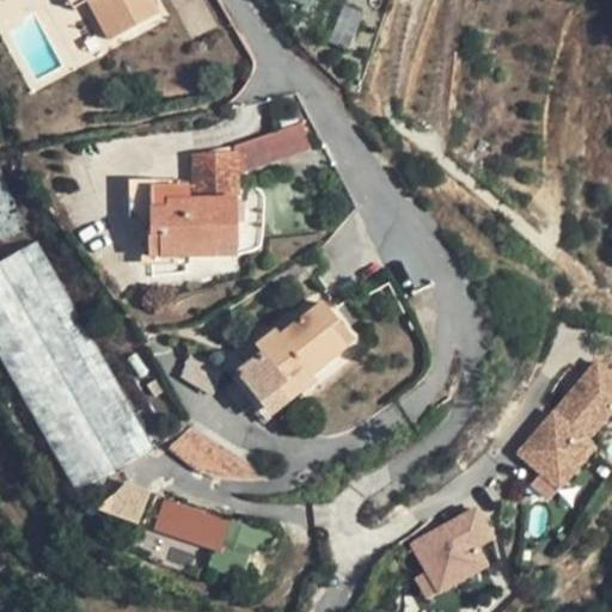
[(89,0),(110,40),(159,14),(151,0),(89,0)]
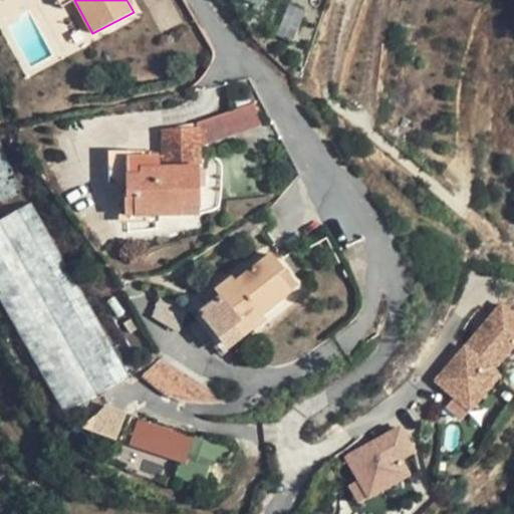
[(164,129),(164,130),(165,164),(199,162),(199,146),(261,123),(254,102),(197,122),(164,129)]
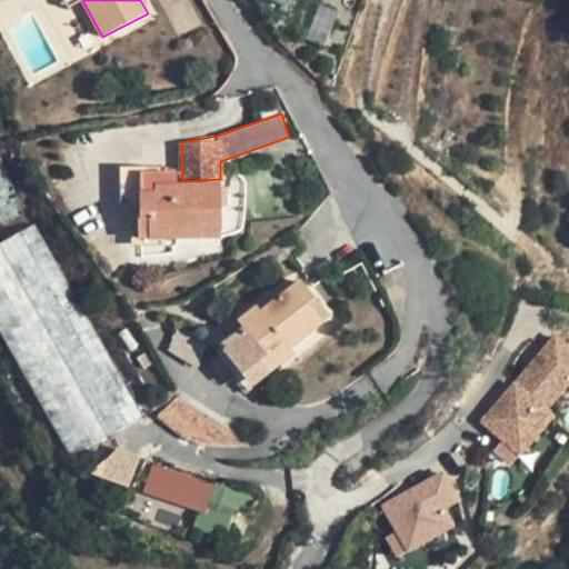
[(0,155),(0,222),(23,213),(0,155)]
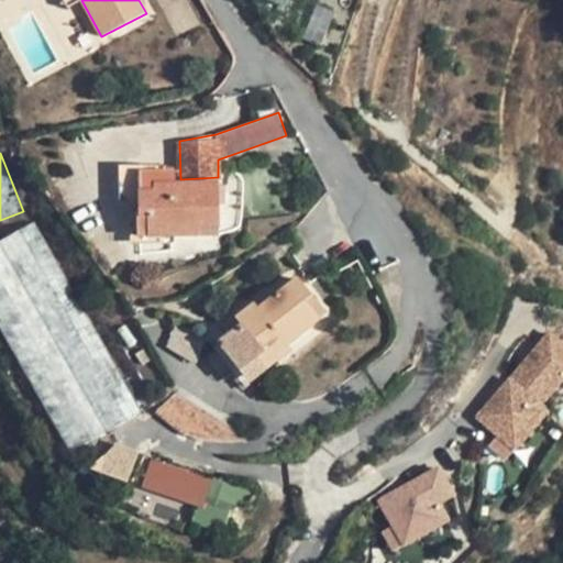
[(166,165),(119,166),(119,203),(140,203),(141,216),(136,216),(136,236),(198,235),(198,228),(220,228),(219,184),(175,185),(175,172),(166,173),(166,165)]
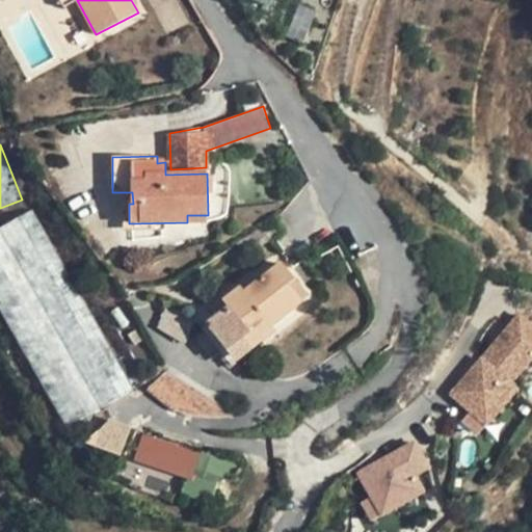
[(0,311),(67,428),(134,390),(33,210),(0,228),(0,311)]
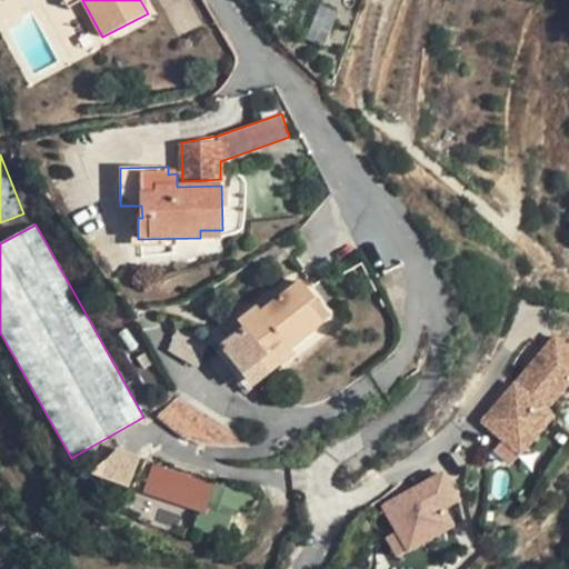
[(246,328),(221,347),(240,372),(232,379),(245,395),(252,388),(249,382),(290,349),(322,323),(309,305),(315,300),(300,282),(259,316),(262,320),(248,331),(246,328)]
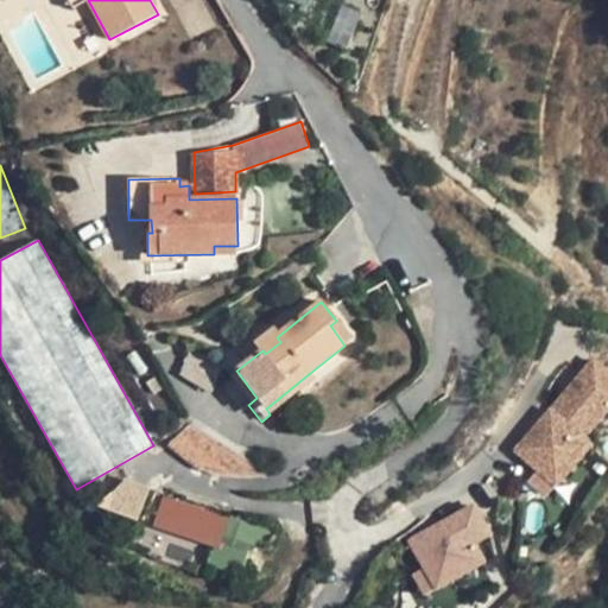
[(336,321),(330,325),(344,346),(353,340),(336,321)]
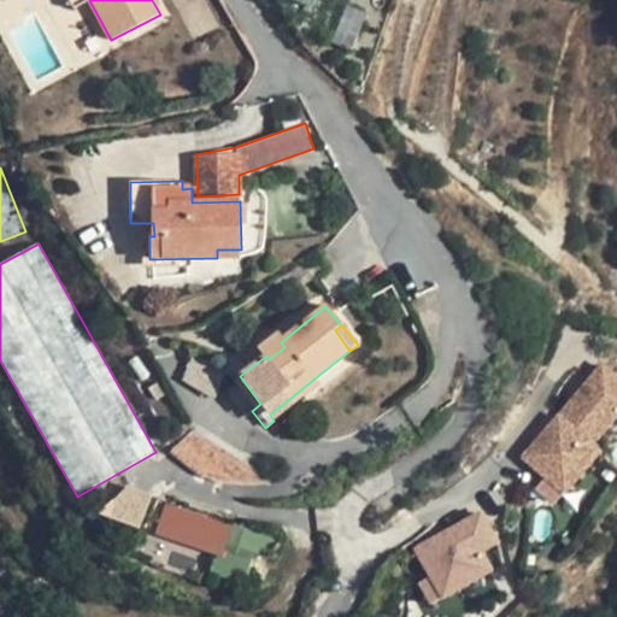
[(276,336),(260,348),(266,356),(269,359),(285,347),(281,342),(276,336)]
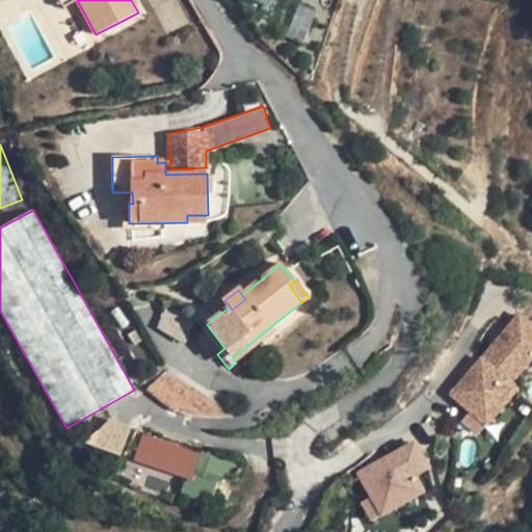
[(483,435),(523,384),(516,380),(531,360),(531,319),(517,309),(451,395),(470,408),(461,419),(483,435)]
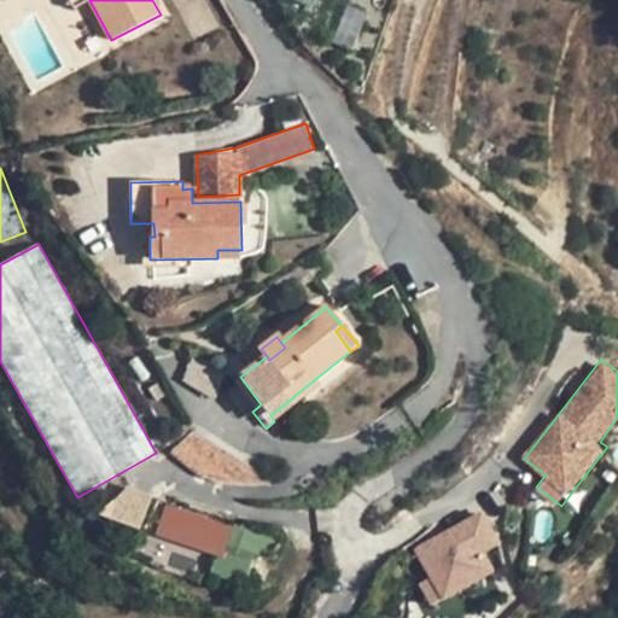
[(315,379),(270,415),(274,421),(320,385),(315,379)]
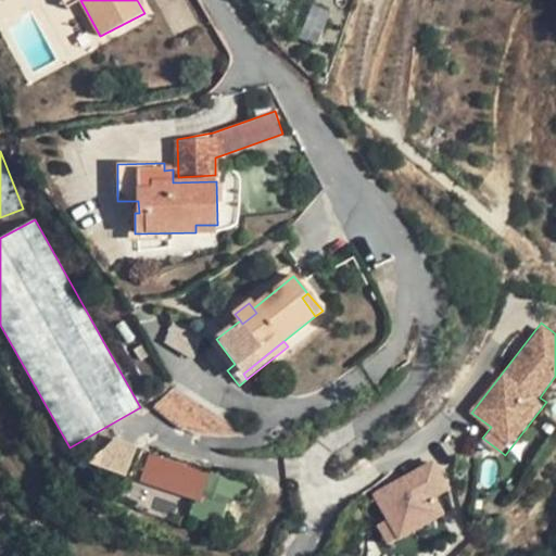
[(100,465),(129,476),(141,444),(112,433),(100,465)]
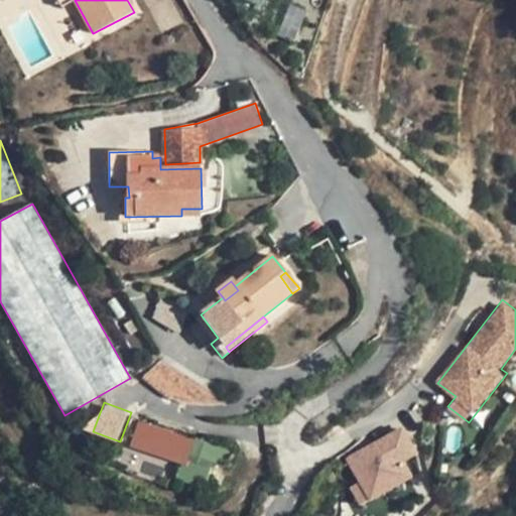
[(360,503),(423,479),(403,426),(348,447),(361,481),(353,484),(360,503)]
